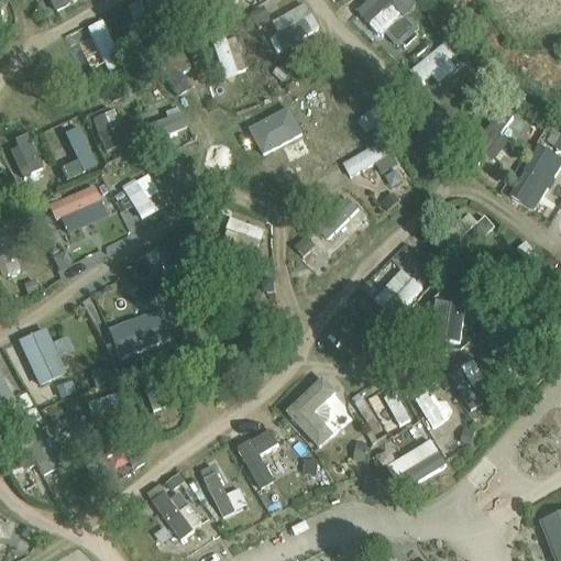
[(51,0),(55,9),(72,0),(51,0)]
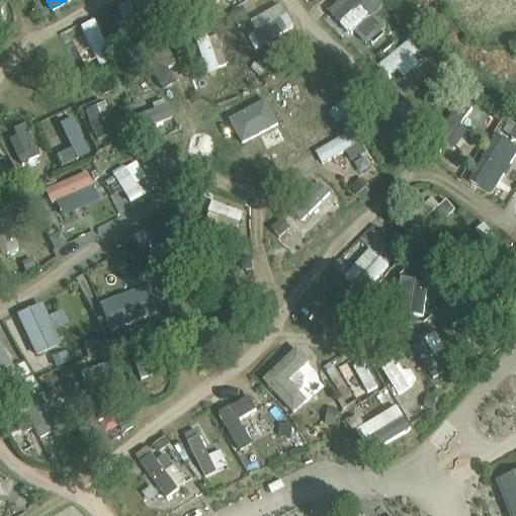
[(125,23),(136,18),(127,0),(125,0),(116,4),(125,23)]
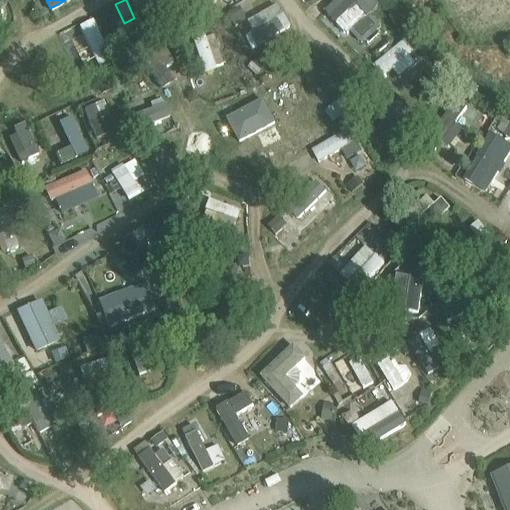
[(149,0),(153,9),(173,0),(149,0)]
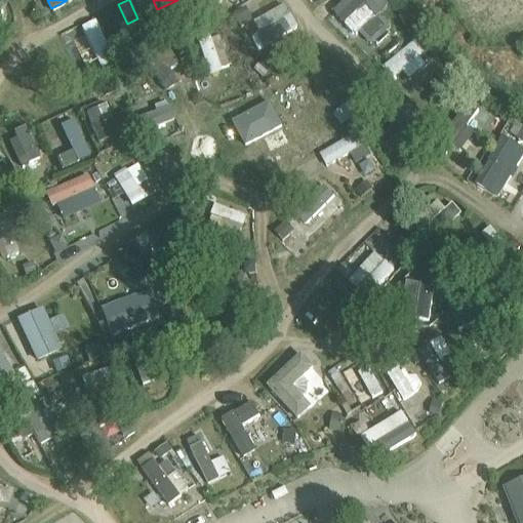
[(342,0),(330,11),(353,36),(358,31),(370,44),(390,27),(378,14),(389,5),(384,0),(342,0)]
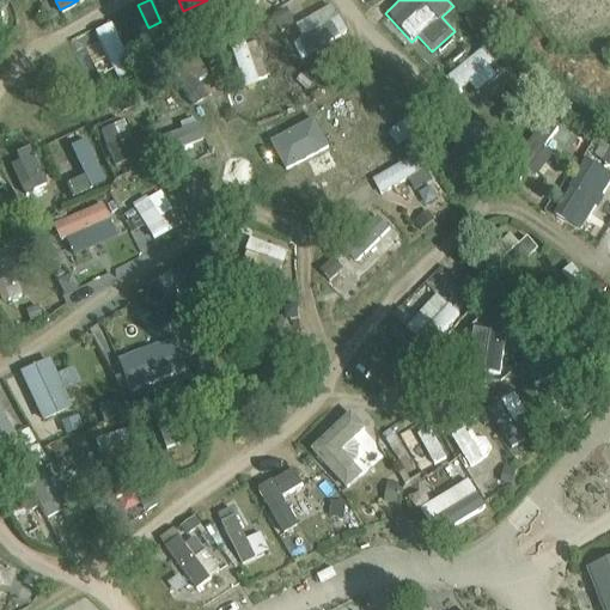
[(306,50),(347,31),(333,2),(293,20),(306,50)]
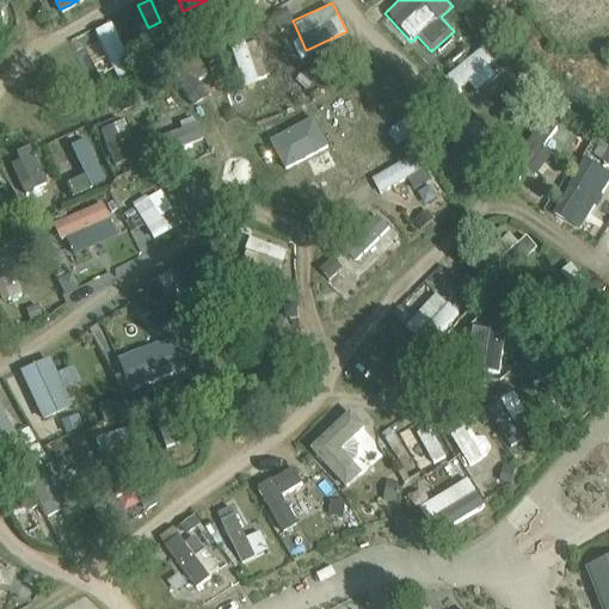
[(239,81),(263,77),(256,40),(232,45),(239,81)]
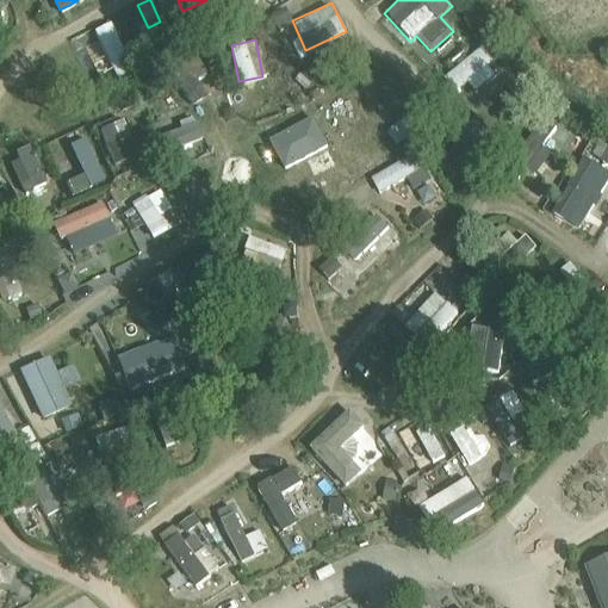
[(471,86),(501,62),(485,42),(444,76),(456,91),(466,81),(471,86)]
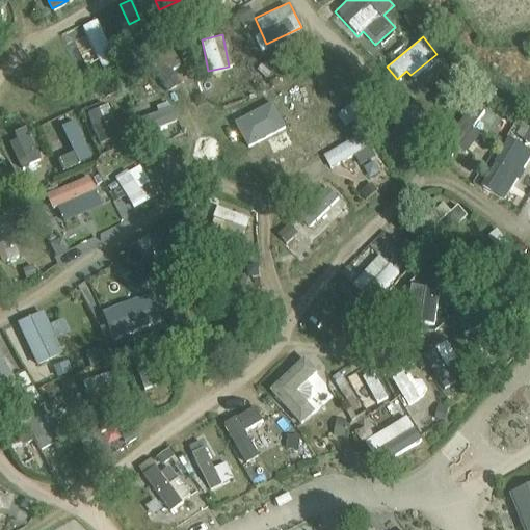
[(153,67),(167,89),(184,79),(169,56),(153,67)]
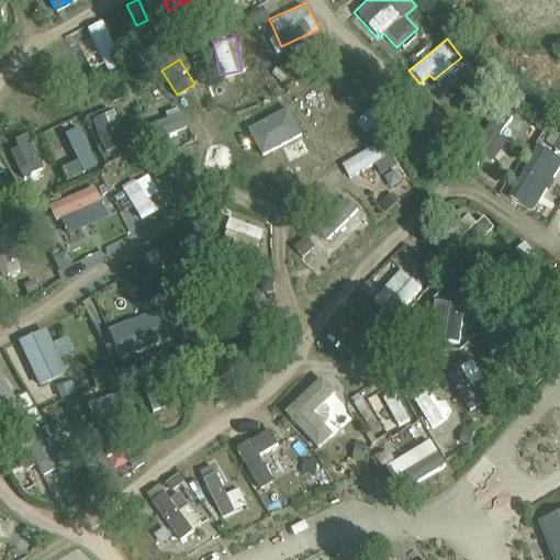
[(381,86),(339,116),(356,140),(398,108),(381,86)]
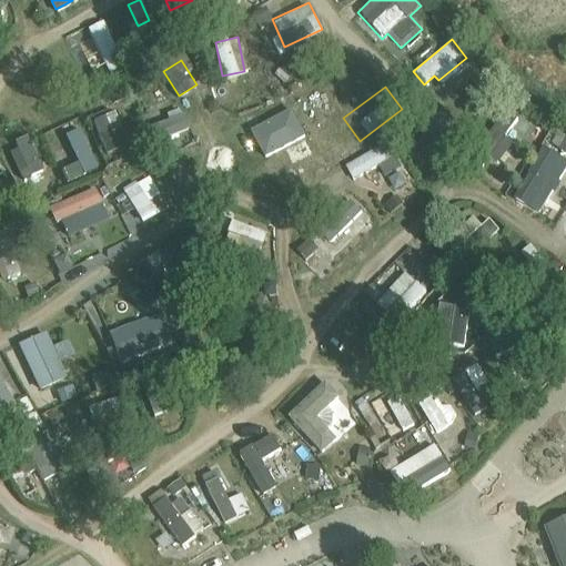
[(160,140),(190,127),(181,107),(151,119),(160,140)]
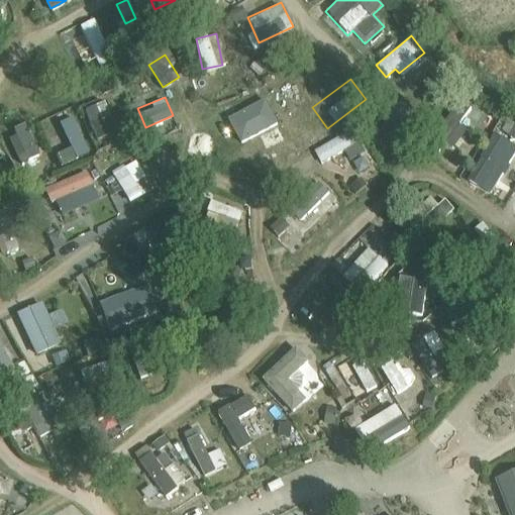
[(85,106),(93,136),(116,130),(108,100),(85,106)]
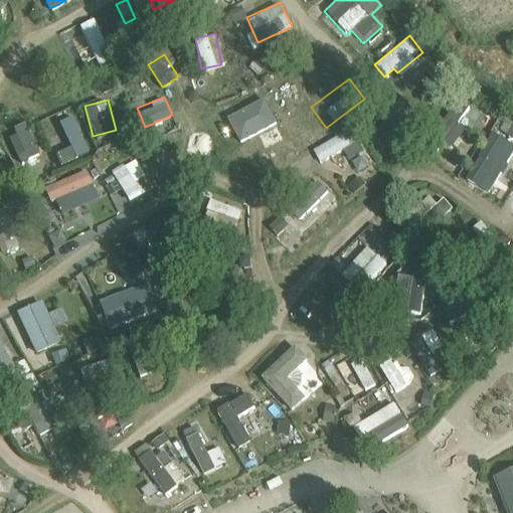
[(55,153),(61,163),(89,150),(71,115),(57,121),(69,146),(55,153)]
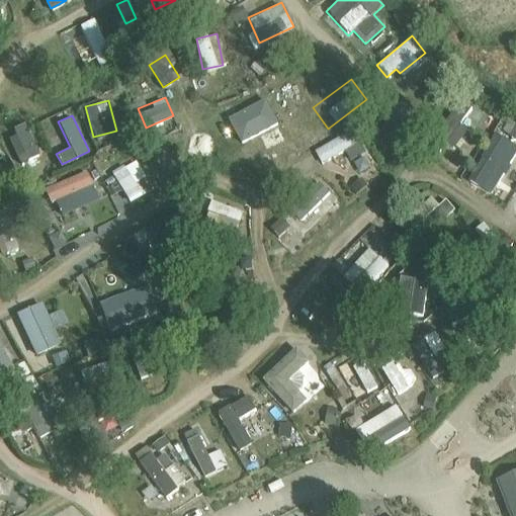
[(4,130),(17,162),(37,154),(25,121),(4,130)]
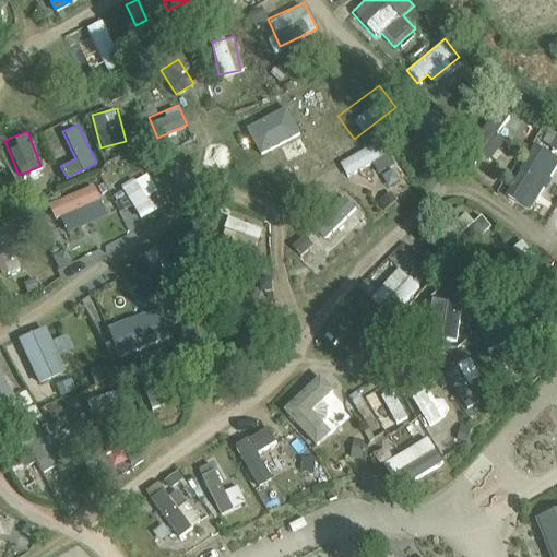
[(556,154),(556,134),(547,147),(556,154)]
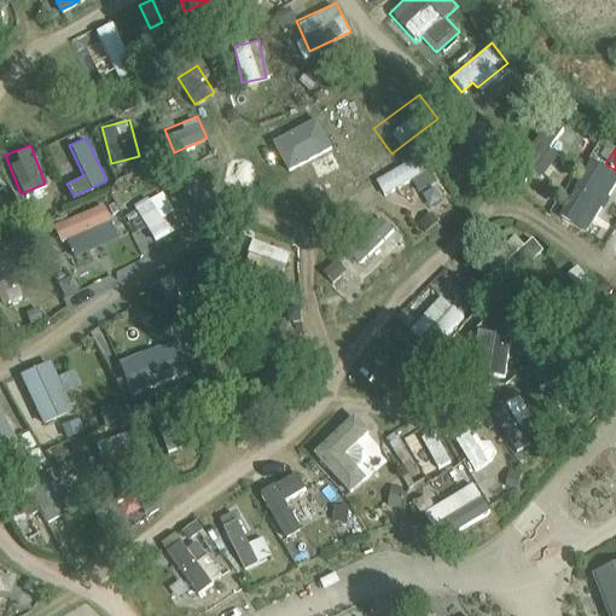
[(375,176),(382,191),(430,170),(423,155),(375,176)]
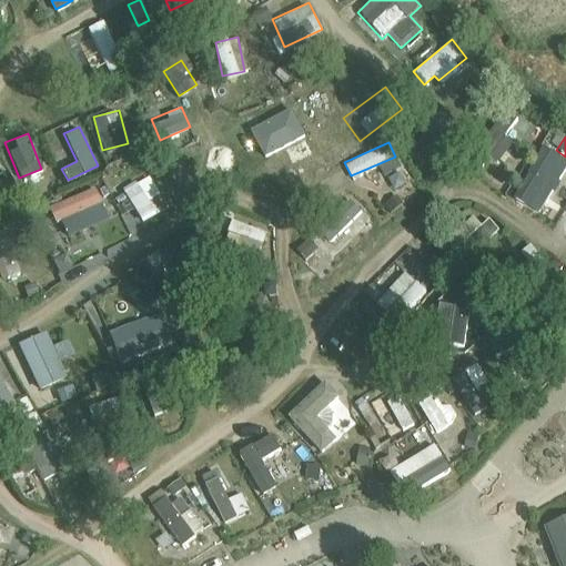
[(542,212),(565,164),(565,157),(544,145),(516,199),(542,212)]
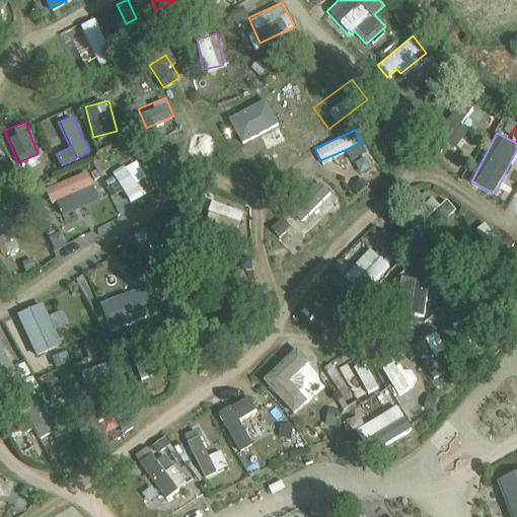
[(136,157),(112,171),(129,202),(153,189),(136,157)]
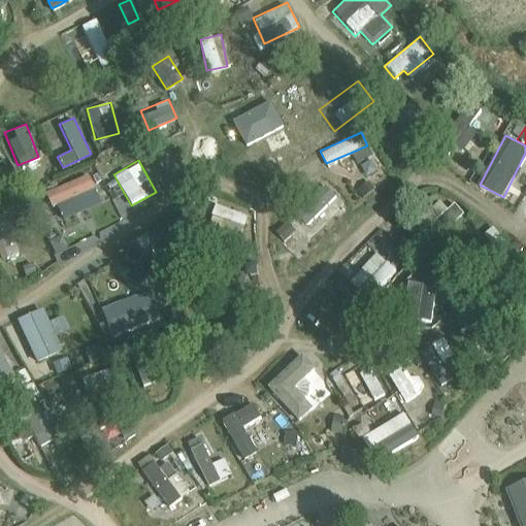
[(44,191),(57,221),(100,202),(87,172),(44,191)]
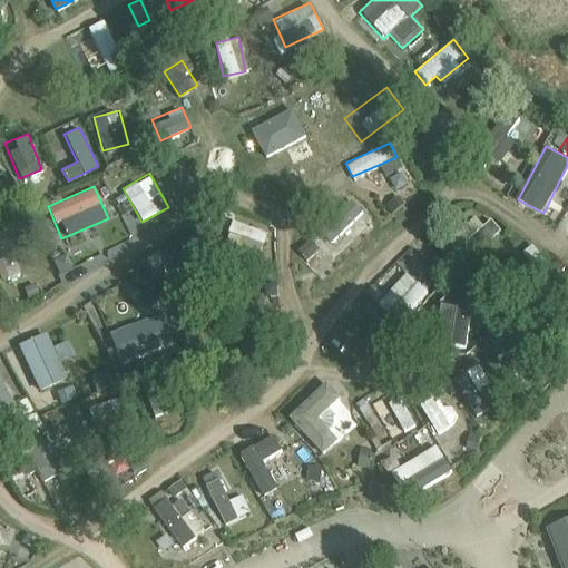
[(448,237),(456,248),(485,227),(477,216),(448,237)]
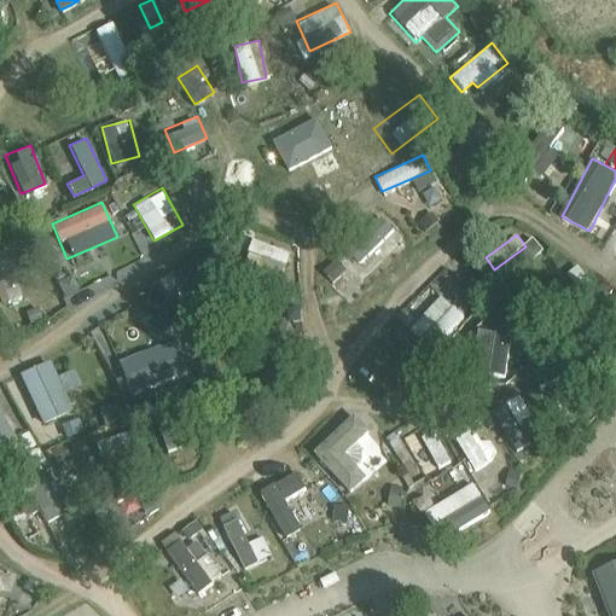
[(280,277),(289,250),(253,238),(244,265),(280,277)]
